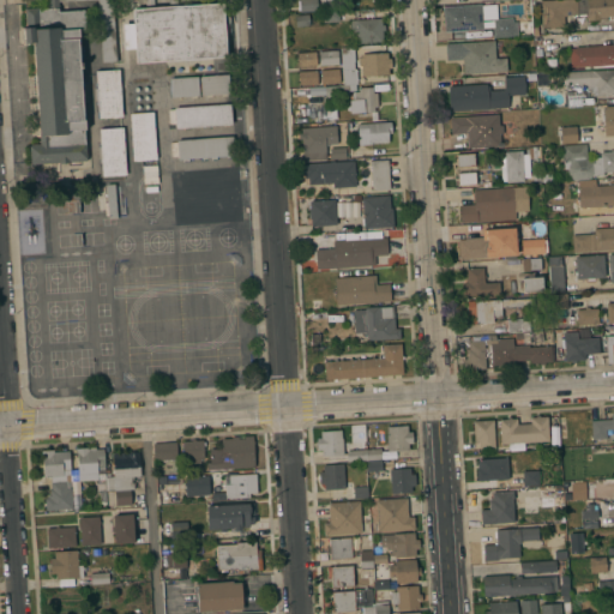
[(113,0),(116,61),(102,62),(98,0),(113,0)]
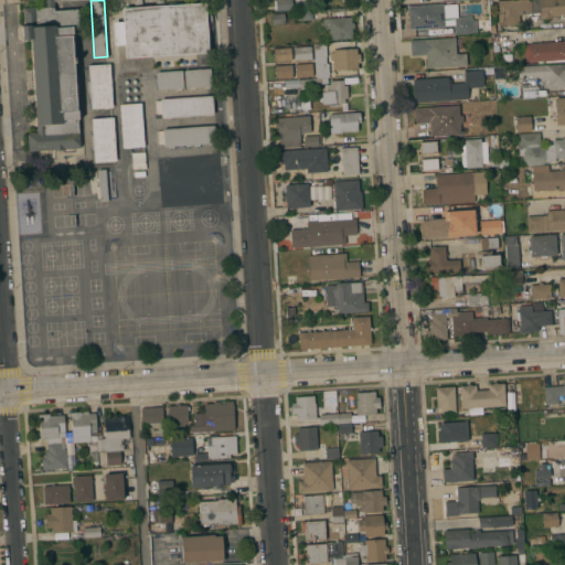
[(291,0),(291,4),(290,4),(291,10),(276,11),(276,9),(275,9),(274,0),(291,0)]
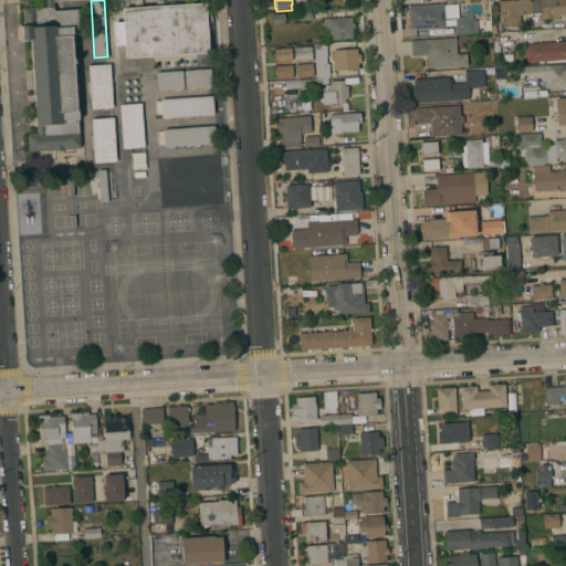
[(565,0),(565,13),(559,14),(561,18),(542,19),(542,16),(541,16),(541,14),(534,14),(534,13),(520,14),(521,24),(511,25),(511,27),(504,28),(504,25),(500,25),(499,14),(493,14),(493,3),(498,3),(498,0),(565,0)]
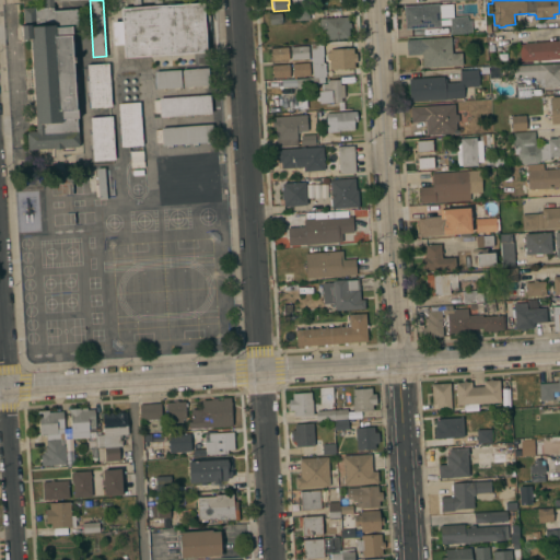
[(203,2),(205,15),(209,15),(210,20),(205,21),(207,51),(124,57),(124,45),(113,46),(111,21),(121,21),(120,8),(133,7),(140,7),(154,6),(162,6),(203,2)]
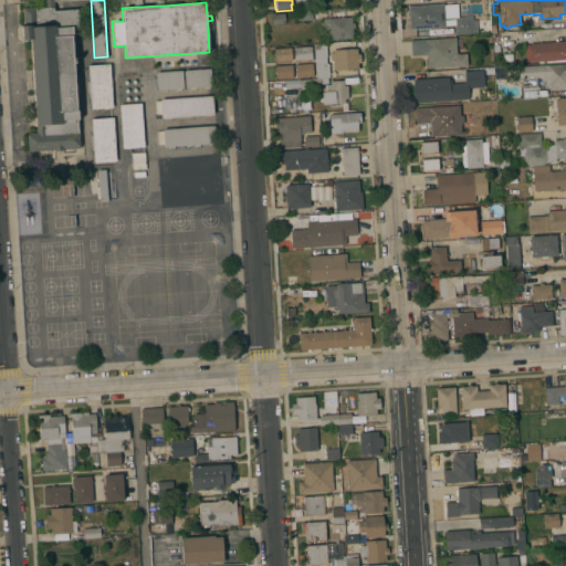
[(410,29),(408,7),(444,3),(446,27),(410,29)]
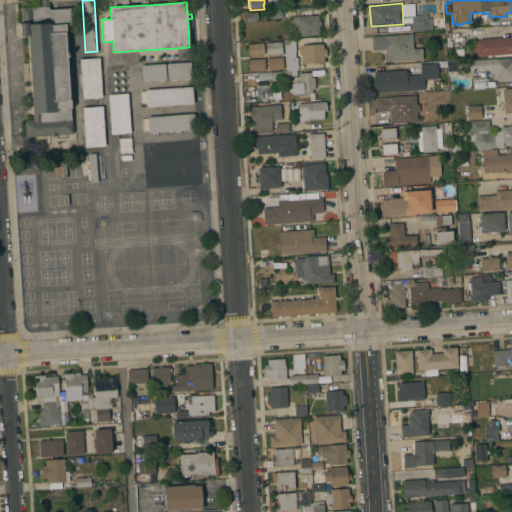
[(49,6),(49,9),(71,8),(71,24),(66,24),(66,32),(70,99),(72,134),(57,135),(57,136),(49,137),(49,135),(25,136),(24,120),(33,120),(29,35),(24,36),(24,37),(20,37),(19,23),(22,23),(21,7),(31,6),(31,7),(41,7),(49,6)]
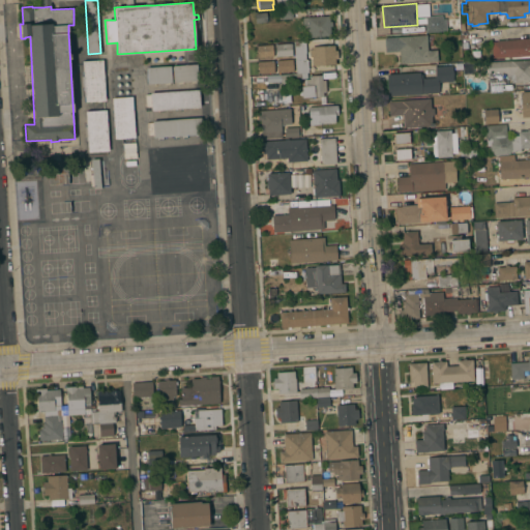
[(278,10),(293,9),(293,19),(278,20),(278,10)]
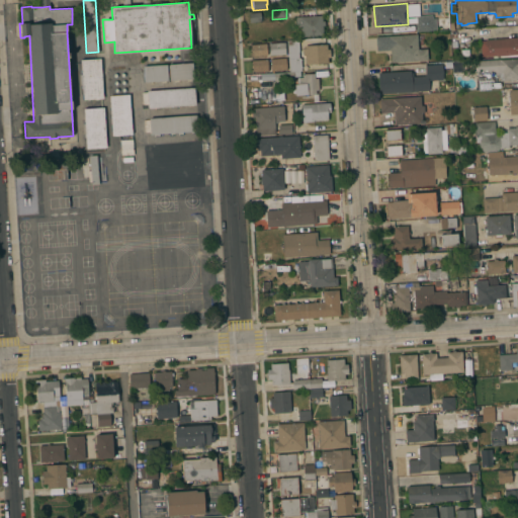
[(260,12),(261,21),(250,22),(249,13),(260,12)]
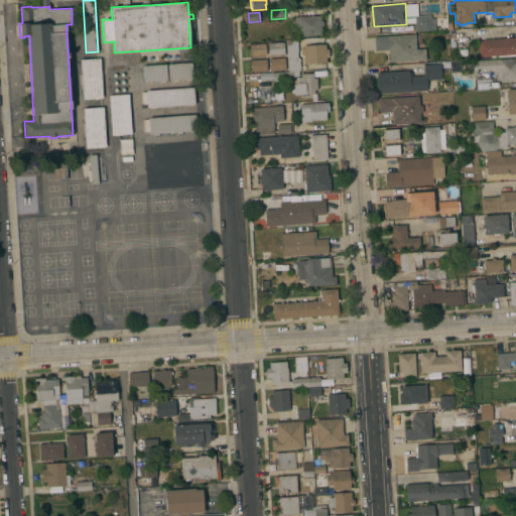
[(299,36),(299,27),(295,27),(294,17),(320,15),(321,21),(324,21),(324,25),(321,25),(323,35),(299,36)]
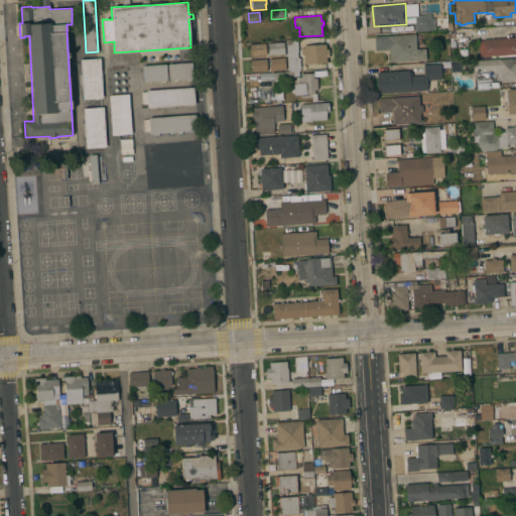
[(434,18),(435,28),(431,29),(431,30),(415,31),(414,16),(430,15),(430,18),(434,18)]
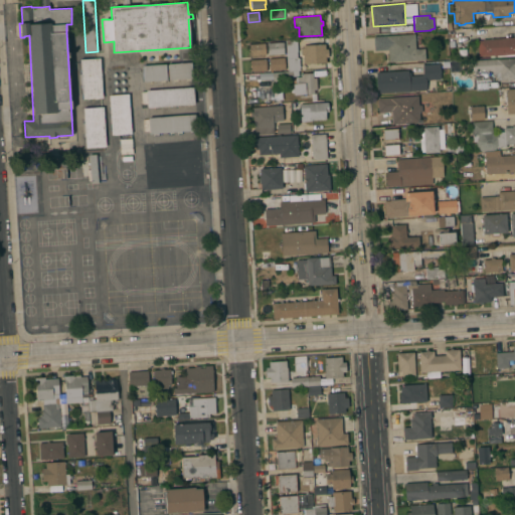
[(389,62),(388,49),(374,50),(373,36),(414,34),(415,49),(424,48),(425,59),(389,62)]
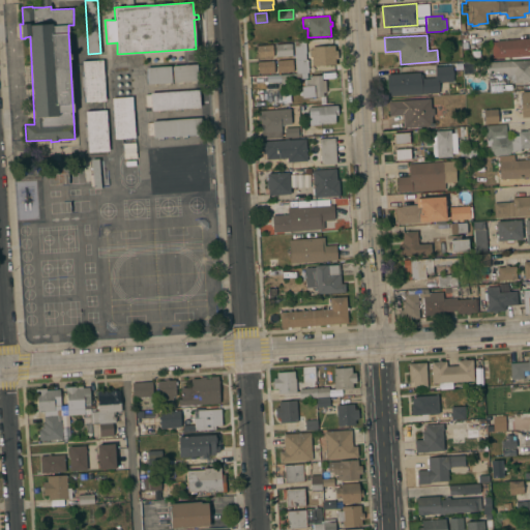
[(529,55),(493,58),(492,41),(497,41),(497,40),(529,38),(529,55)]
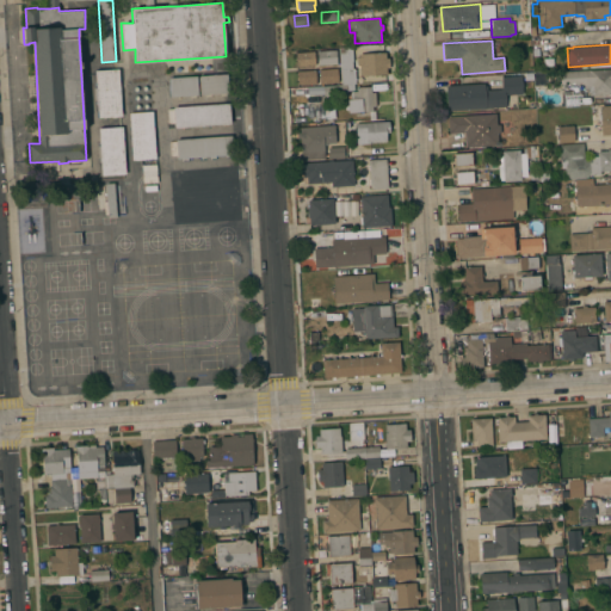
[(339,49),(352,48),(353,61),(352,61),(352,68),(355,68),(356,82),(341,84),(339,49)]
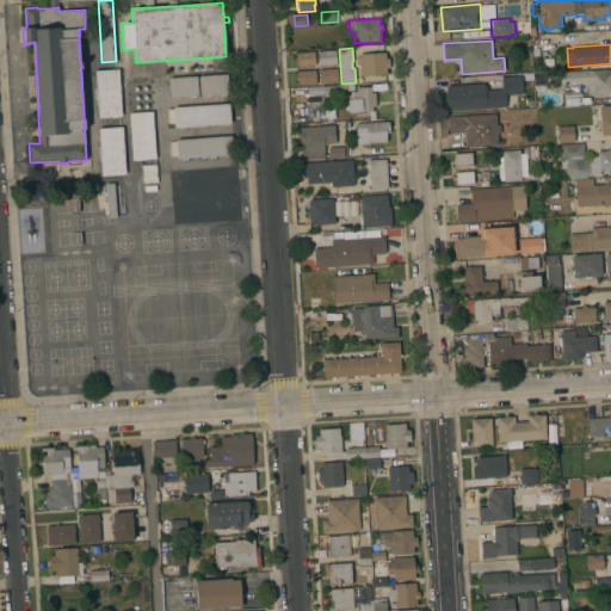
[(337,50),(338,65),(318,65),(318,51),(337,50)]
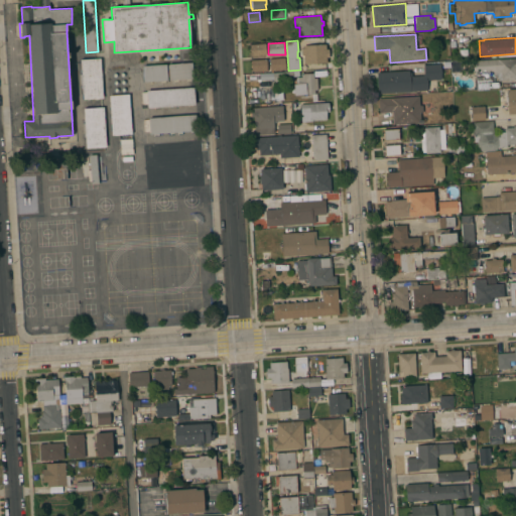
[(265,43),(266,55),(250,56),(249,44),(265,43)]
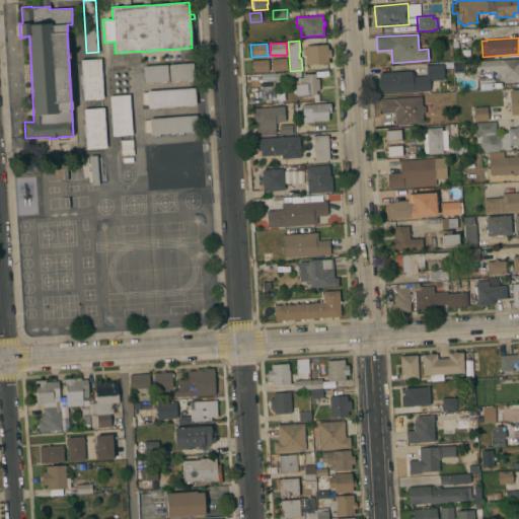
[(306,55),(303,55),(303,49),(305,49),(305,46),(327,45),(328,50),(330,50),(331,55),(328,55),(328,63),(306,65),(306,55)]
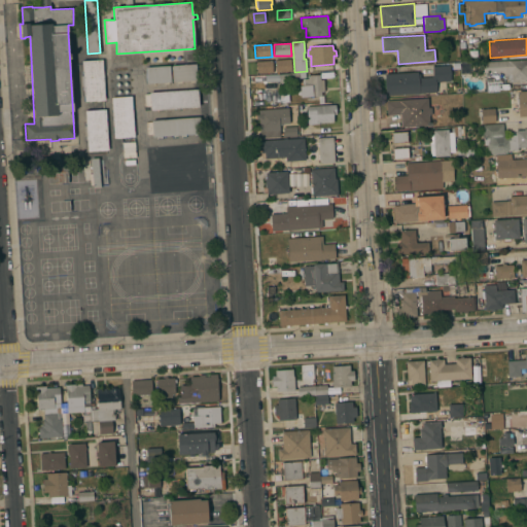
[(291,59),(292,71),(276,72),(275,60),(291,59)]
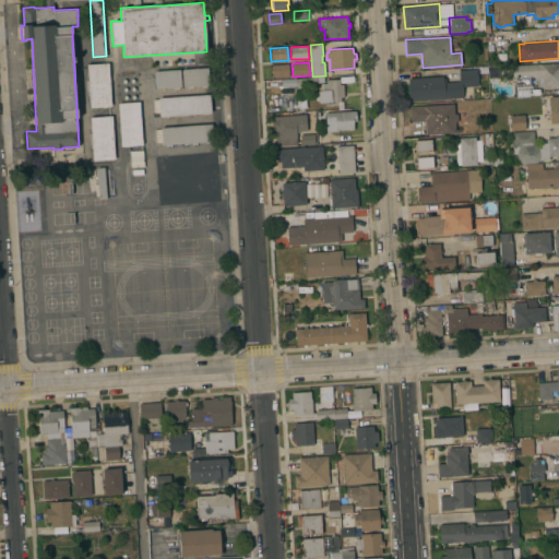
[(514,79),(513,66),(558,62),(558,86),(540,87),(540,81),(536,82),(532,78),(514,79)]
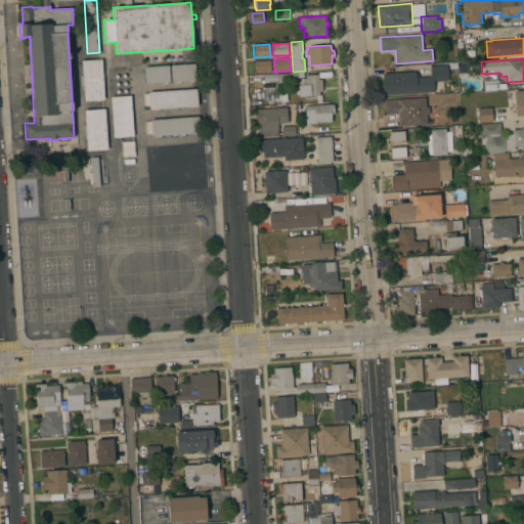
[(104,99),(85,100),(84,86),(81,86),(80,75),(83,75),(82,60),(102,59),(104,99)]
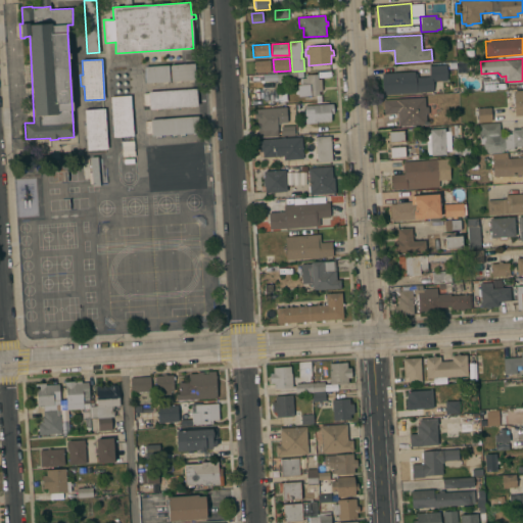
[(270,59),(271,72),(254,73),(254,60),(270,59)]
